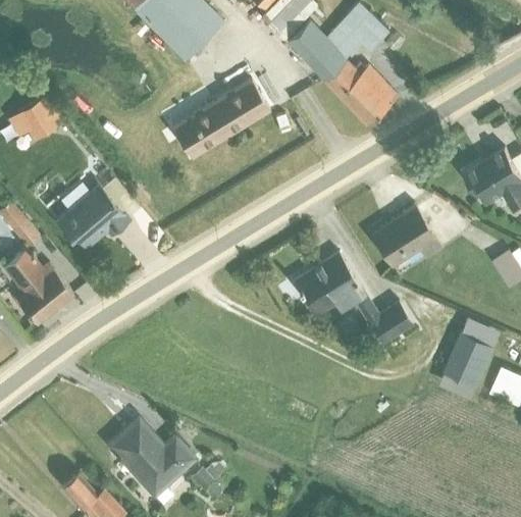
[(198,0),(118,0),(185,65),(223,24),(198,0)]
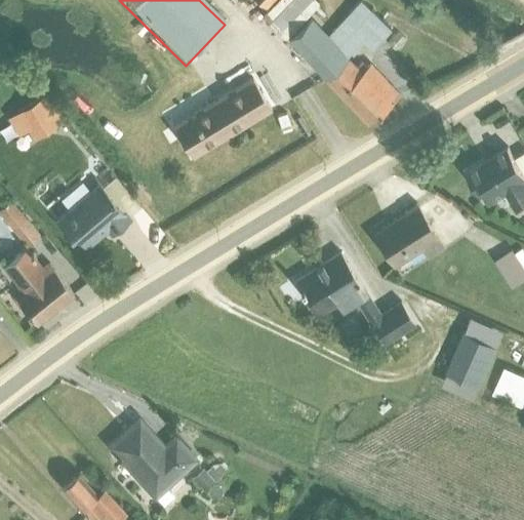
[(251,0),(265,12),(276,0),(251,0)]
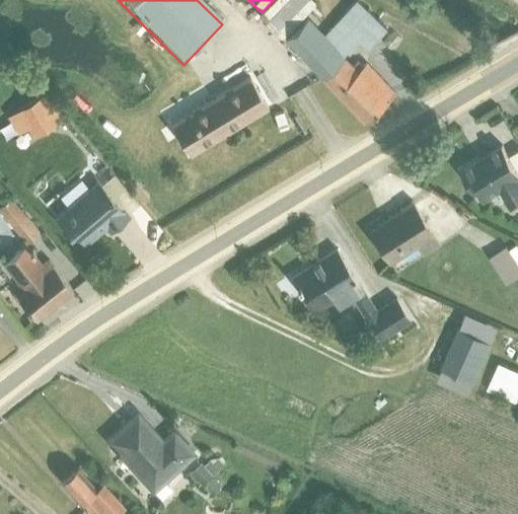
[(277,0),(257,19),(265,26),(263,27),(273,38),(275,35),(279,40),(281,43),(315,8),(308,2),(309,0),(277,0)]
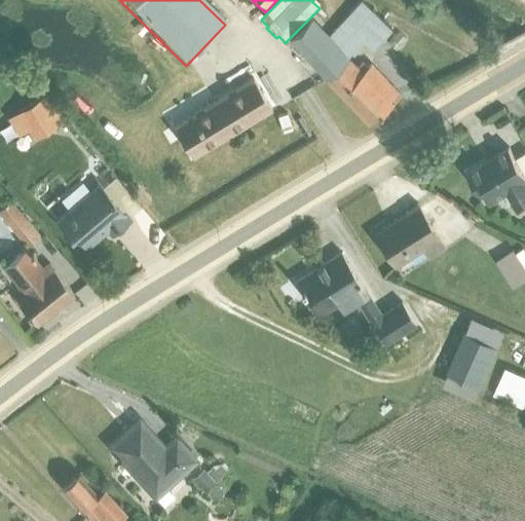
[(327,82),(348,63),(365,47),(370,52),(375,48),(391,33),(361,5),(326,39),(310,23),(290,42),(327,82)]
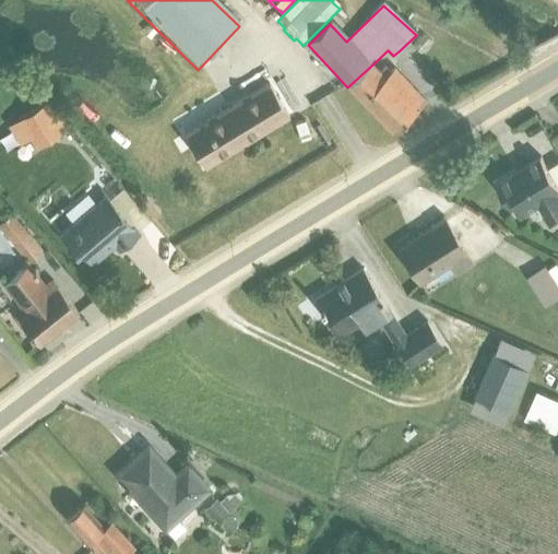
[(370,67),(347,87),(391,136),(425,105),(393,70),(387,75),(383,72),(379,75),(372,70),(370,67)]
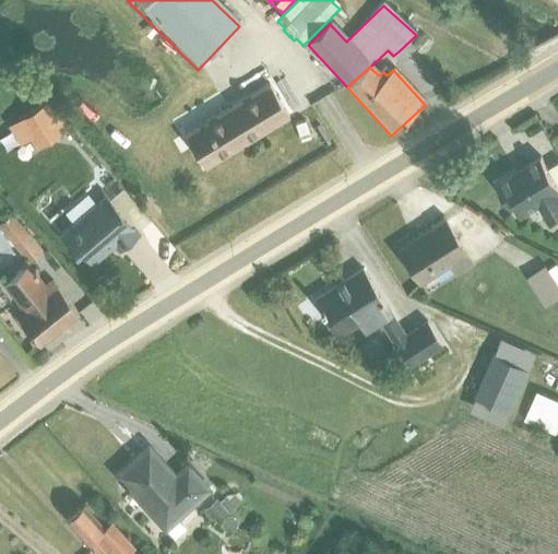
[(268,85),(182,137),(204,171),(288,119),(268,85)]
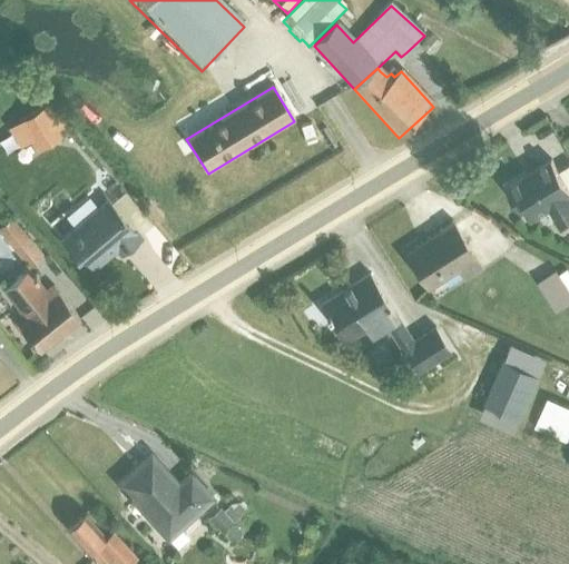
[(49,107),(9,135),(19,151),(30,144),(38,155),(70,132),(49,107)]
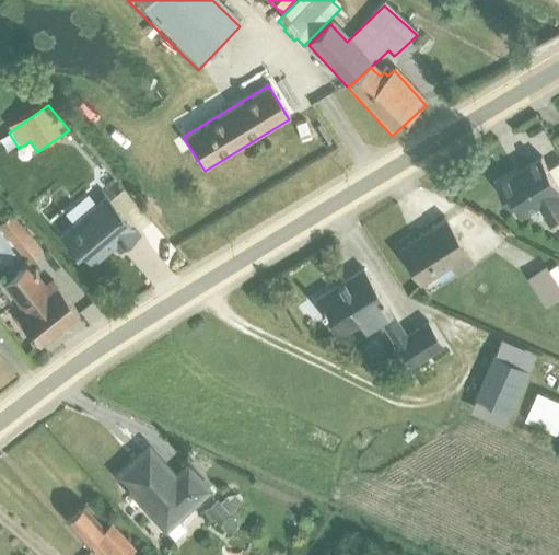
[(558,189),(542,161),(497,188),(511,214),(517,209),(523,220),(540,210),(549,226),(558,219),(558,189)]
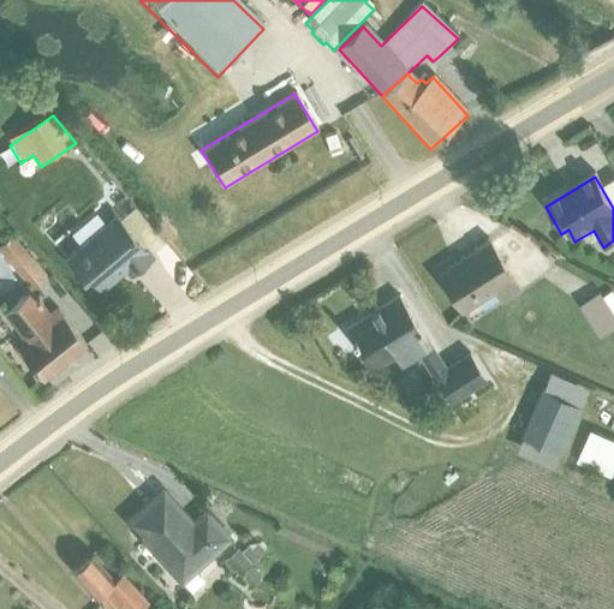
[(120,224),(149,258),(165,246),(135,210),(120,224)]
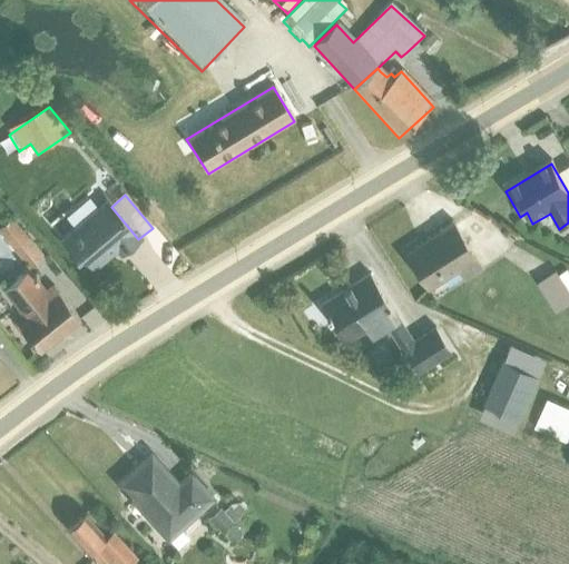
[(138,239),(111,207),(107,201),(60,243),(77,264),(81,260),(92,273),(108,259),(108,256),(115,250),(123,258),(141,243),(138,239)]
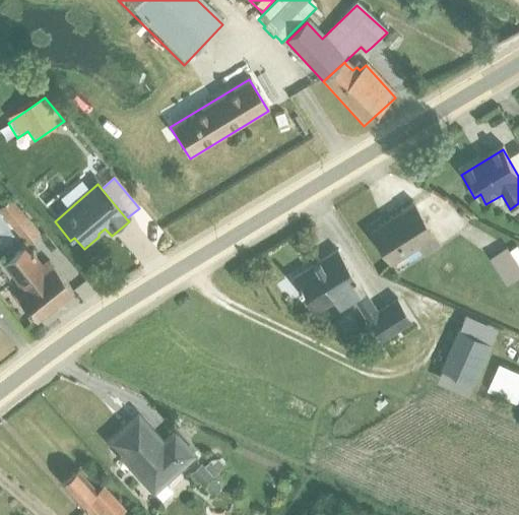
[(11,202),(0,210),(0,214),(24,249),(39,238),(11,202)]
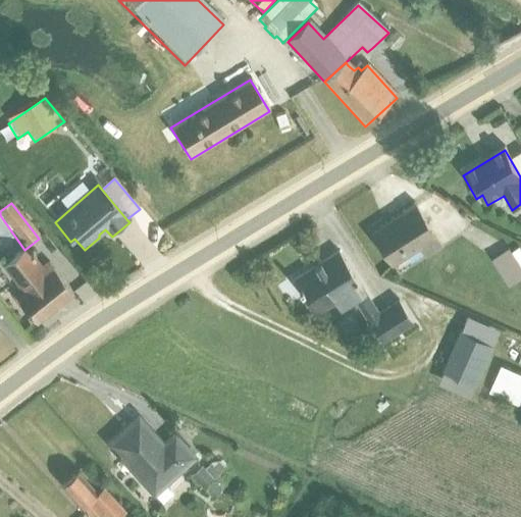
[(403,215),(370,236),(392,268),(418,252),(425,262),(443,251),(414,206),(402,214),(403,215)]
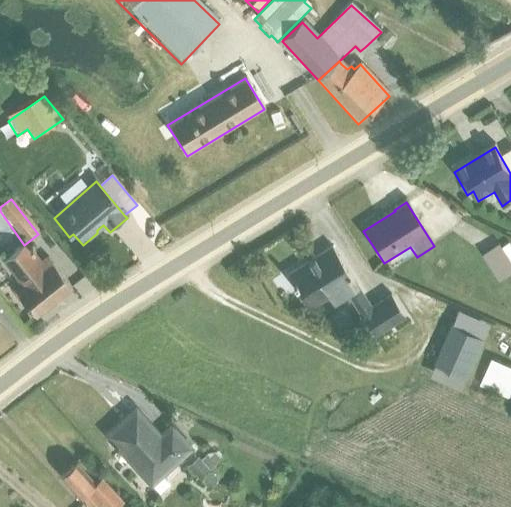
[(499,247),(482,257),(499,284),(510,276),(510,248),(509,245),(501,251),(499,247)]
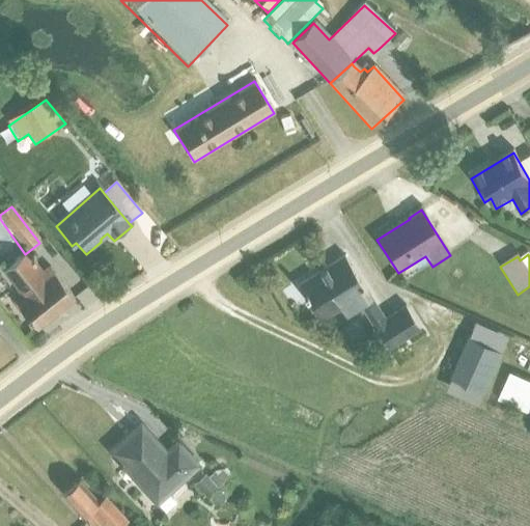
[(26,255),(2,274),(23,299),(15,305),(35,331),(73,302),(47,270),(43,273),(32,259),(31,260),(26,255)]
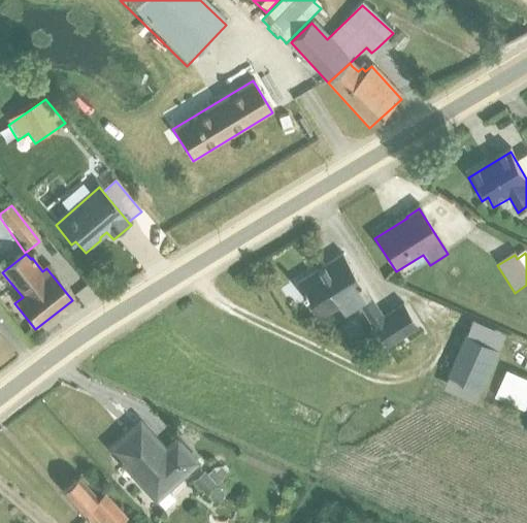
[(342,257),(297,286),(320,322),(339,309),(343,317),(358,306),(386,351),(419,331),(403,305),(382,319),(342,257)]
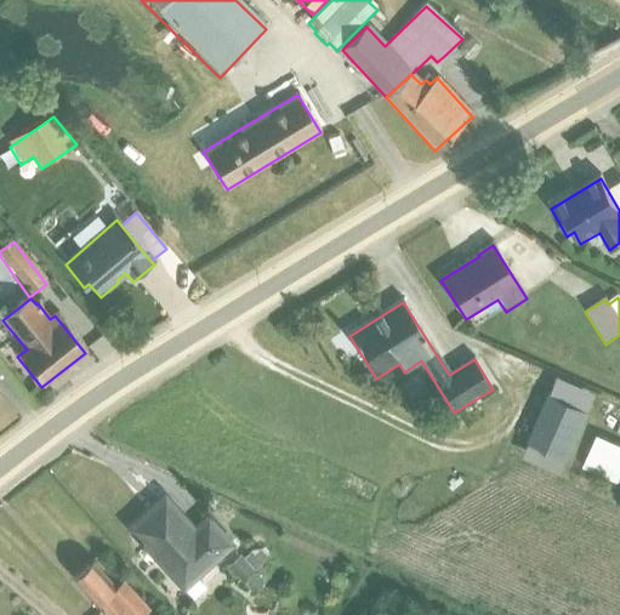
[(527,445),(521,459),(559,476),(566,463),(567,463),(589,414),(587,414),(595,397),(556,379),(547,397),(546,396),(524,444),(527,445)]
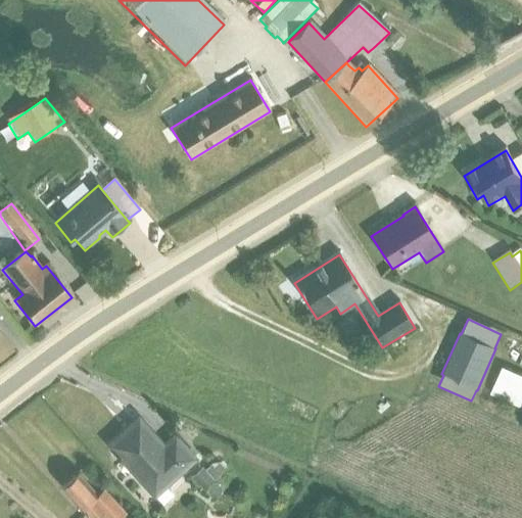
[(521,377),(502,368),(489,394),(520,409),(521,403),(521,377)]
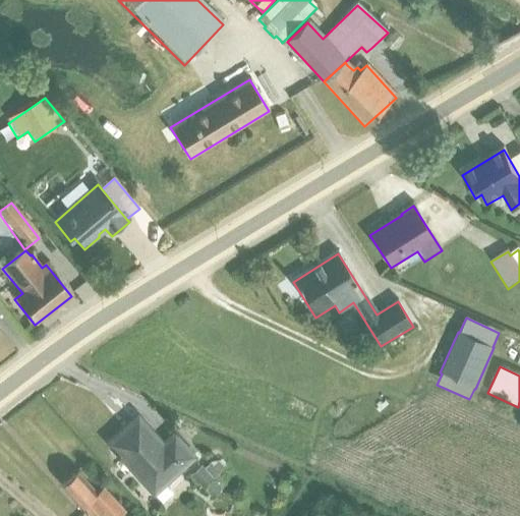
[(137,419),(108,446),(158,502),(169,491),(166,488),(196,459),(174,433),(161,445),(137,419)]
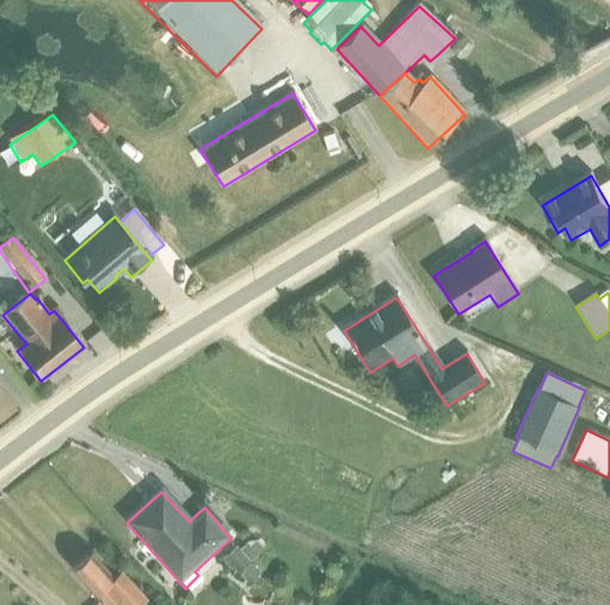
[(235,549),(223,561),(238,576),(263,551),(256,543),(254,544),(246,544),(239,553),(235,549)]
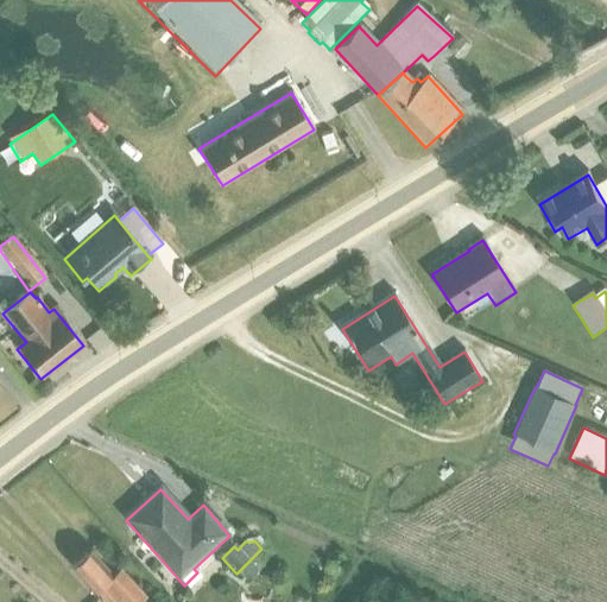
[(90,552),(71,570),(100,601),(141,601),(146,597),(120,569),(113,576),(90,552)]
